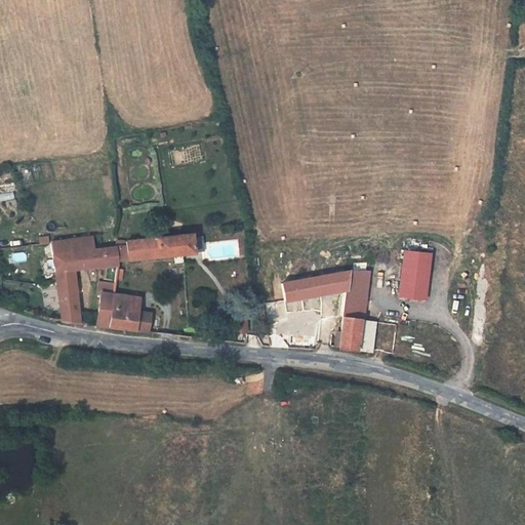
[(88,267),(106,266),(104,282),(107,282),(109,282),(108,293),(101,292),(96,325),(108,327),(135,330),(138,312),(129,311),(131,296),(112,293),(114,279),(122,280),(123,269),(116,268),(117,264),(116,261),(127,259),(156,256),(172,254),(183,253),(194,252),(191,234),(155,238),(125,241),(125,245),(123,245),(115,247),(92,249),(91,237),(70,240),(50,242),(54,272),(59,307),(77,309),(73,268),(73,265),(88,263),(88,267)]
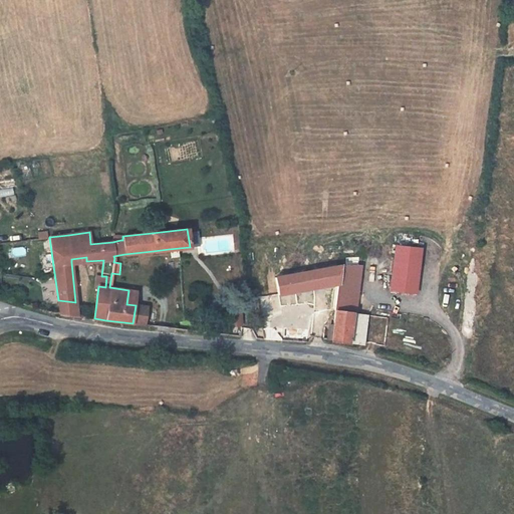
[(420,248),(396,245),(391,290),(415,293),(420,248)]
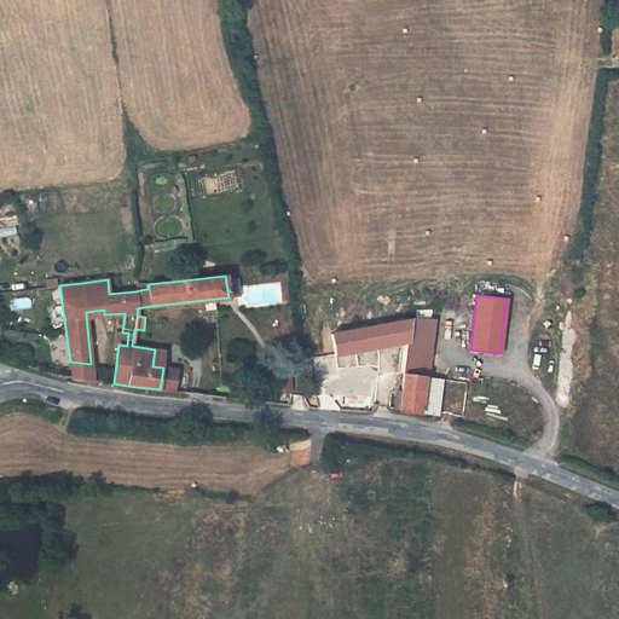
[(57,296),(39,299),(39,307),(58,306),(57,296)]
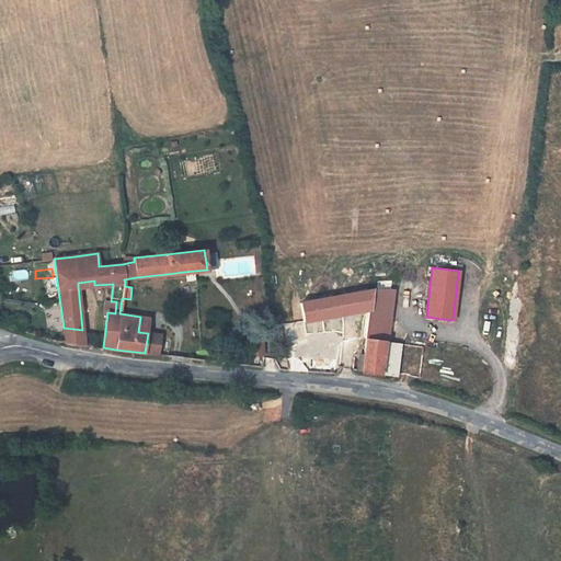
[(195,271),(184,272),(185,281),(196,279),(195,271)]
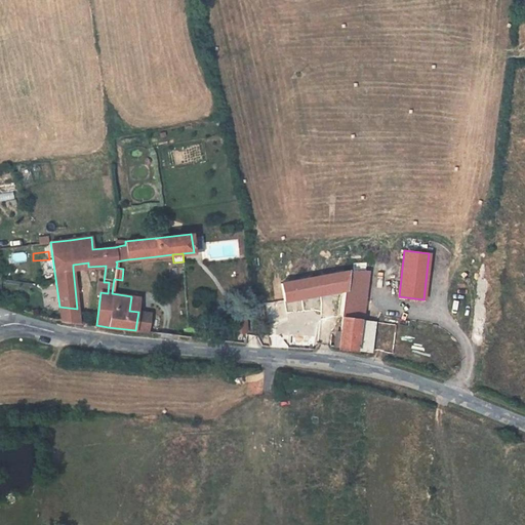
[(364,310),(368,271),(360,270),(350,271),(348,289),(346,289),(344,308),(361,310),(364,310)]
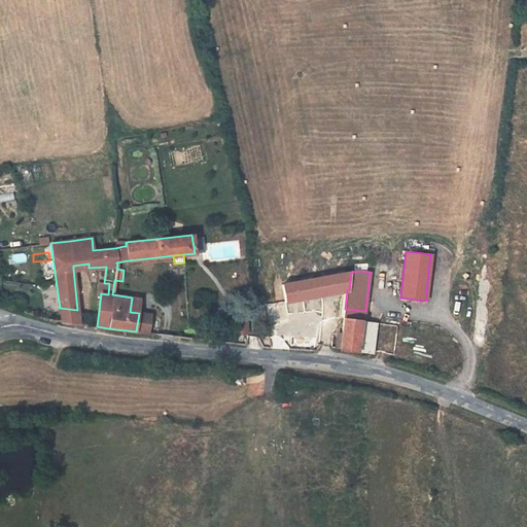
[(351,272),(282,284),(284,302),(347,290),(349,290),(351,272)]
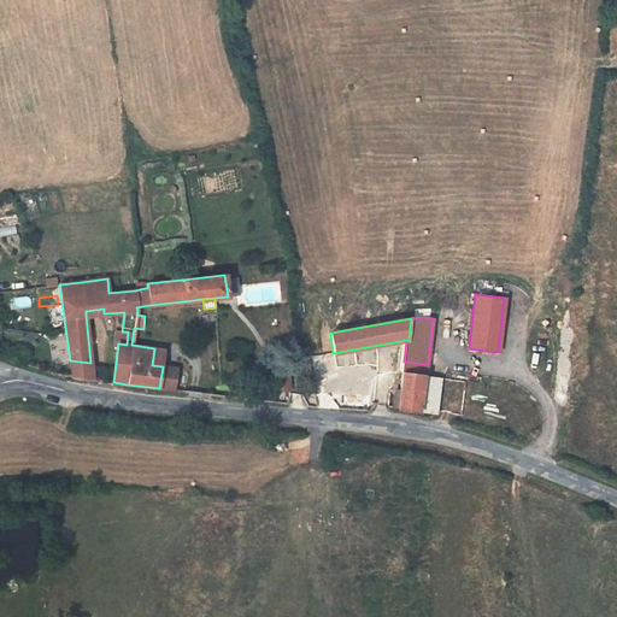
[(165,350),(154,348),(152,365),(163,366),(165,350)]
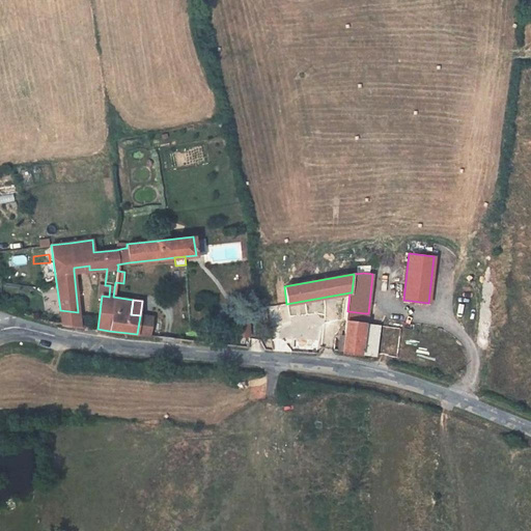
[(78,312),(60,310),(63,325),(79,327),(78,312)]
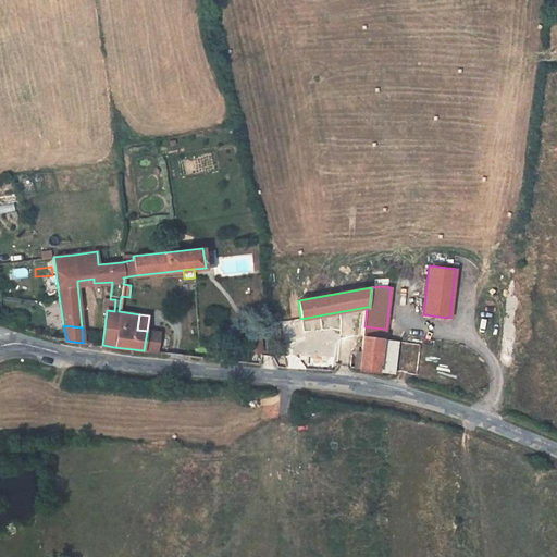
[(160,332),(147,331),(144,350),(145,350),(158,353),(160,332)]
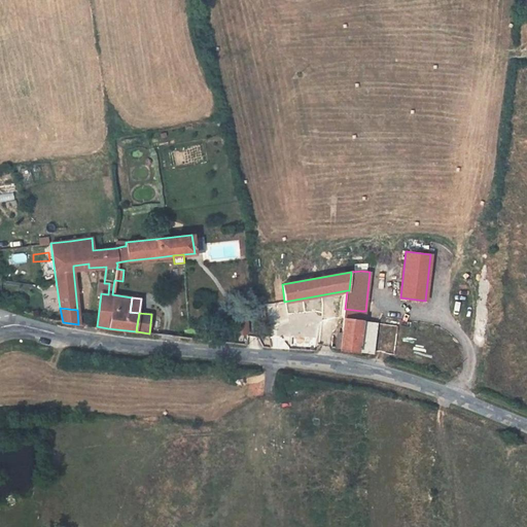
[(373,354),(377,322),(361,320),(357,351),(373,354)]
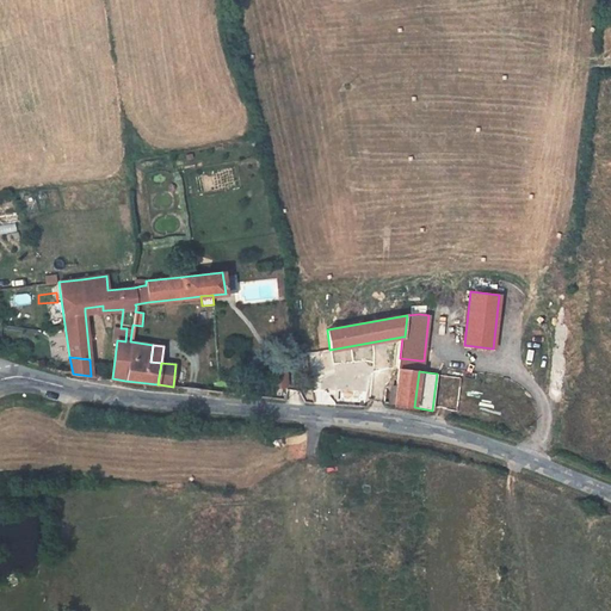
[(331,405),(328,386),(310,384),(314,403),(331,405)]
